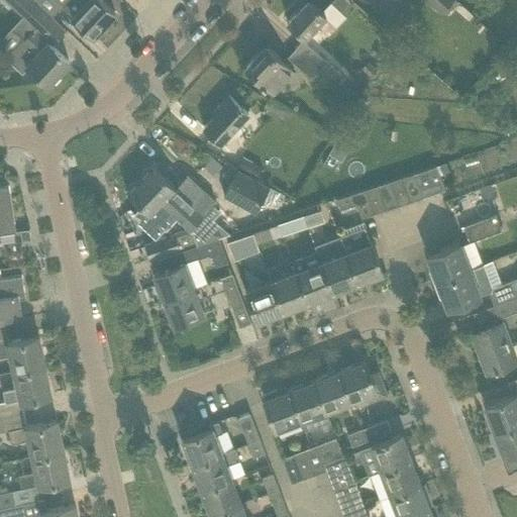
[(6,0),(23,15),(34,25),(23,37),(5,56),(22,71),(26,66),(46,84),(48,82),(53,83),(59,76),(58,73),(69,61),(49,43),(64,29),(43,11),(31,0),(6,0)]
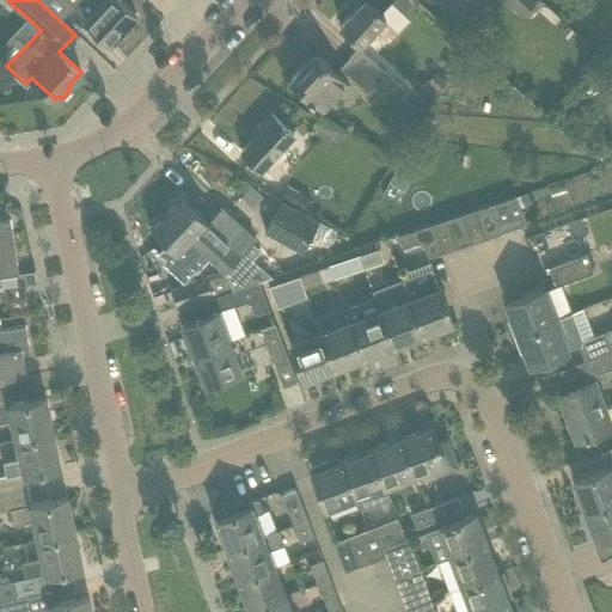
[(73,0),(71,4),(84,18),(92,25),(109,42),(135,13),(121,0),(73,0)]
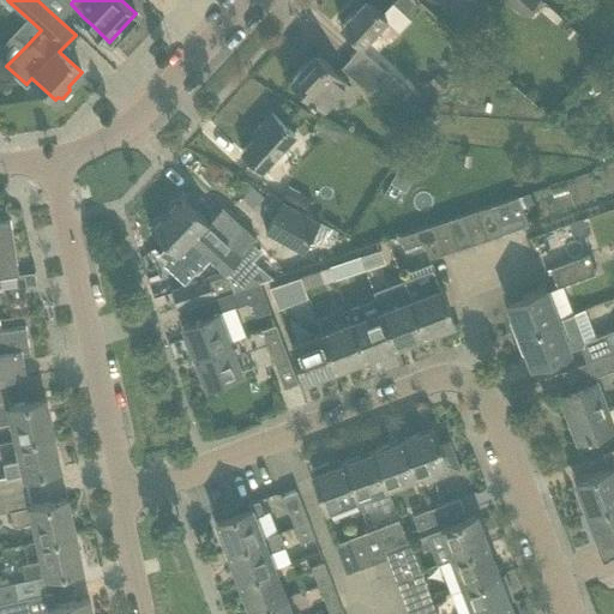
[(390,41),(410,18),(392,1),(381,12),(367,0),(361,0),(341,24),(362,44),(377,28),(390,41)]
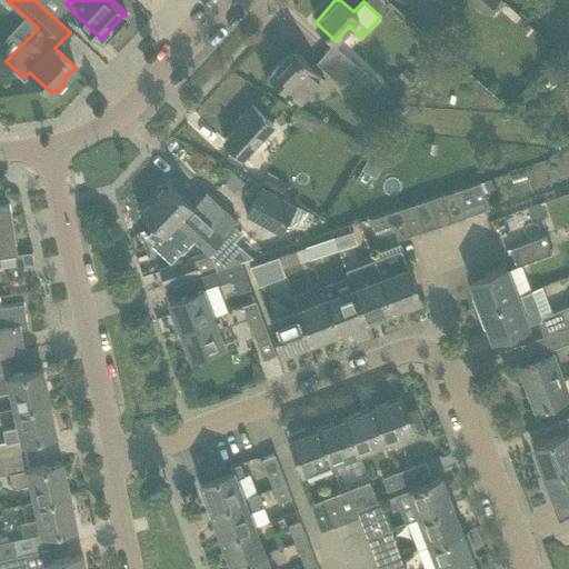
[(470,0),(485,13),(486,12),(497,0),(470,0)]
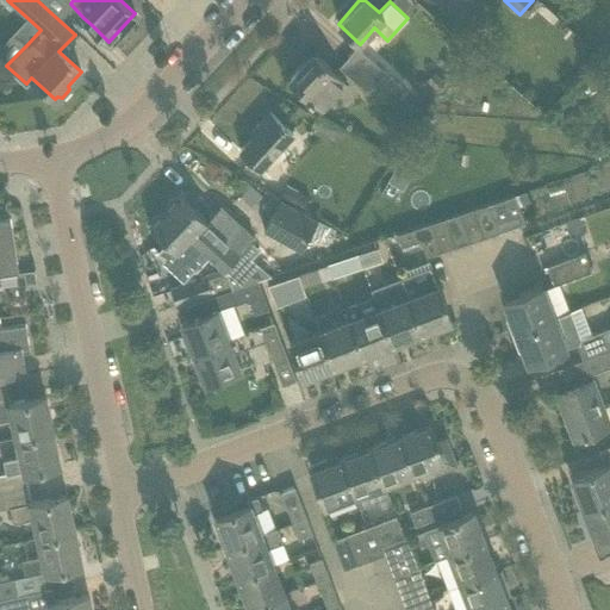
[(356,47),(347,56),(386,86),(397,95),(402,99),(409,92),(404,88),(356,47)]
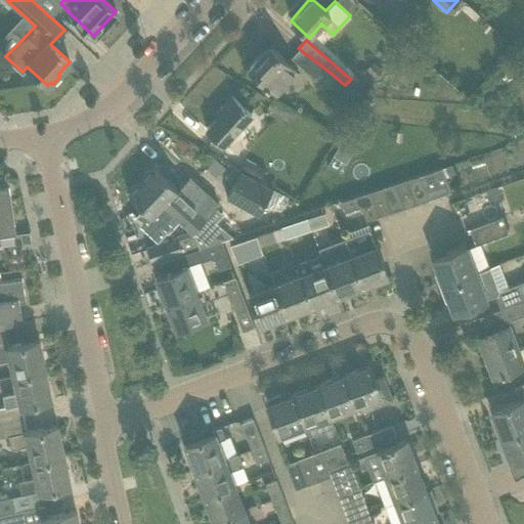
[(297,72),(282,58),(268,44),(247,67),(264,83),(263,84),(267,88),(268,87),(276,94),(297,72)]
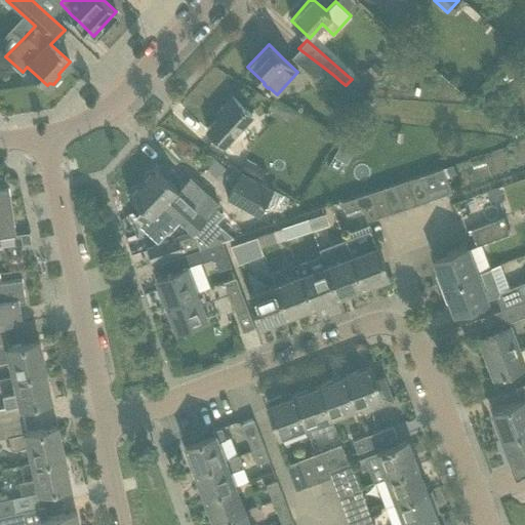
[(332,74),(298,48),(290,56),(316,78),(323,84),(332,74)]
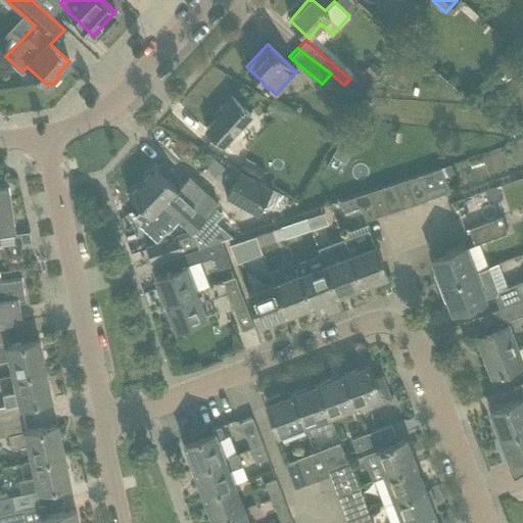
[(250,114),(245,109),(231,95),(219,108),(222,110),(205,129),(223,144),(250,114)]
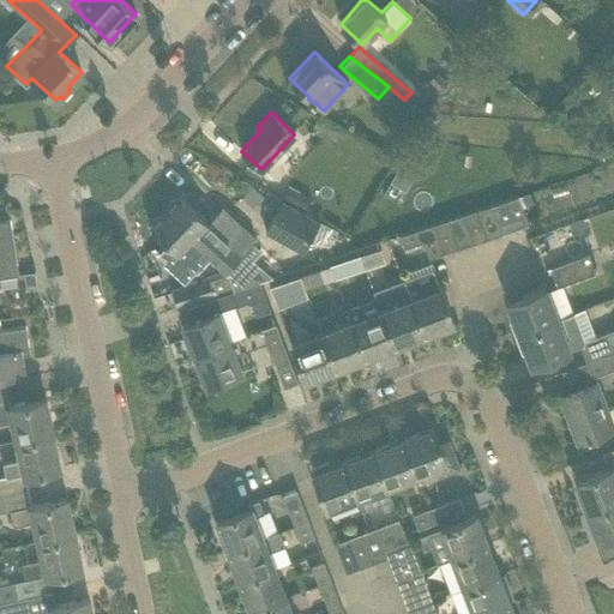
[(343,127),(320,115),(313,127),(336,140),(343,127)]
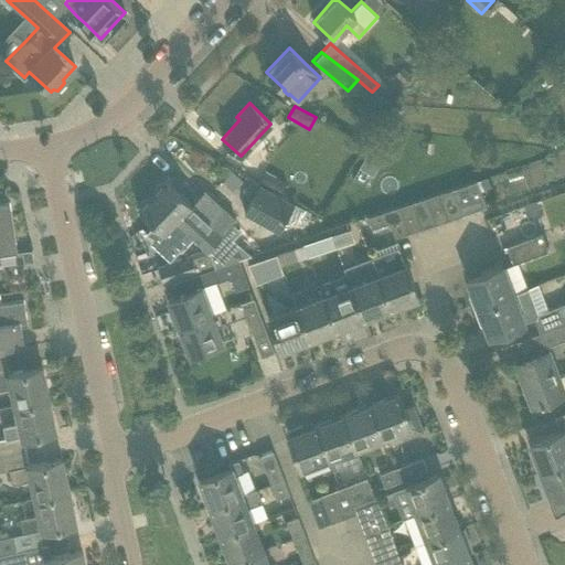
[(345,146),(355,152),(361,144),(351,137),(345,146)]
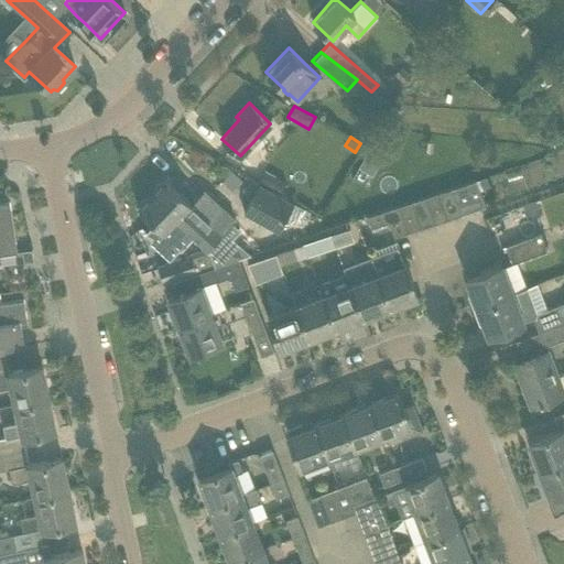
[(376,137),(367,151),(380,160),(389,144),(388,143),(376,137)]
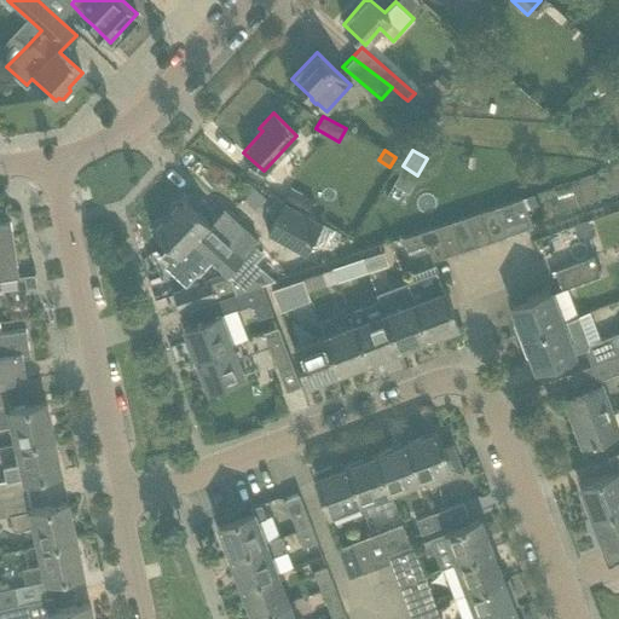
[(284,200),(285,201),(306,213),(313,201),(291,187),(284,200)]
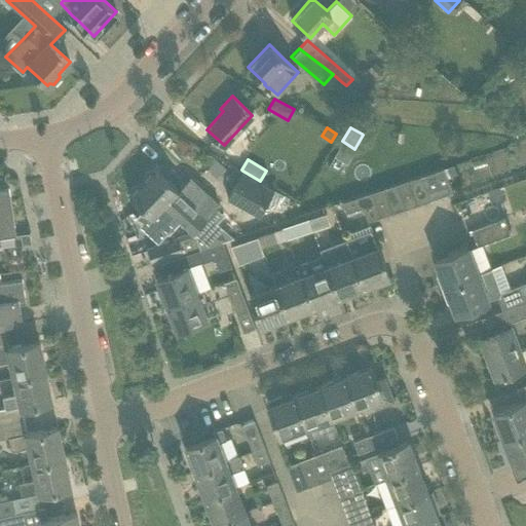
[(452,192),(447,178),(457,174),(454,165),(443,168),(430,172),(420,176),(429,199),(452,192)]
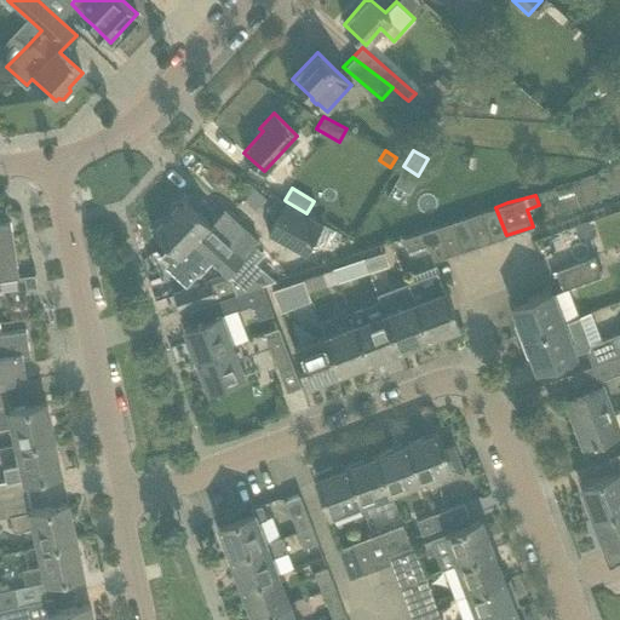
[(154,225),(151,229),(172,247),(162,257),(170,262),(166,265),(185,283),(196,273),(199,274),(211,262),(225,276),(227,277),(229,277),(235,293),(262,285),(273,281),(273,280),(260,270),(252,262),(260,252),(254,246),(258,241),(223,208),(210,223),(199,213),(181,196),(177,200),(174,199),(170,205),(171,207),(164,214),(161,218),(158,217),(153,222),(154,225)]
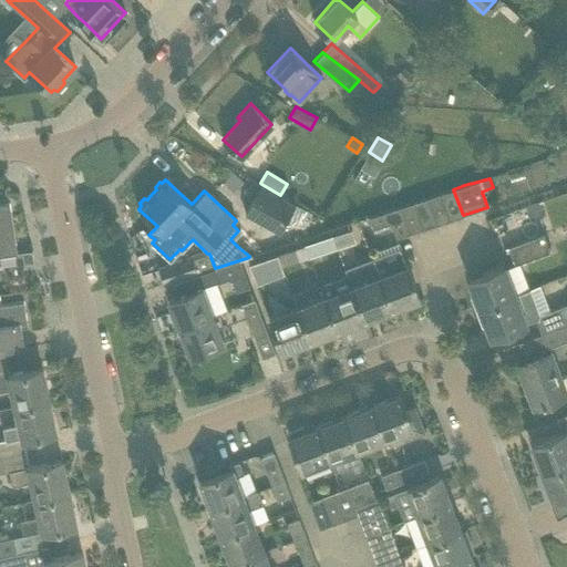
[(287,220),(295,205),(261,186),(245,213),(279,233),(287,220)]
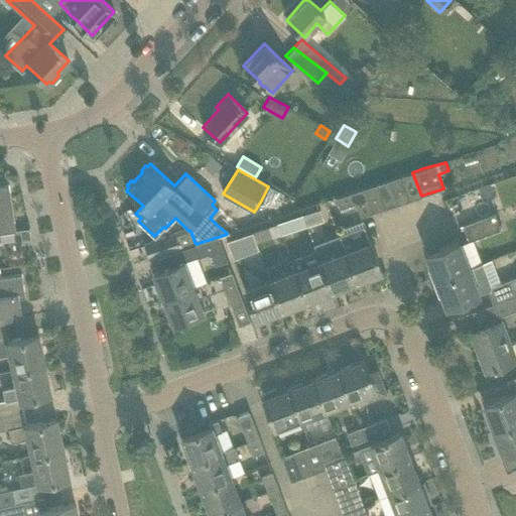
[(421,196),(412,172),(400,176),(409,201),(421,196)]
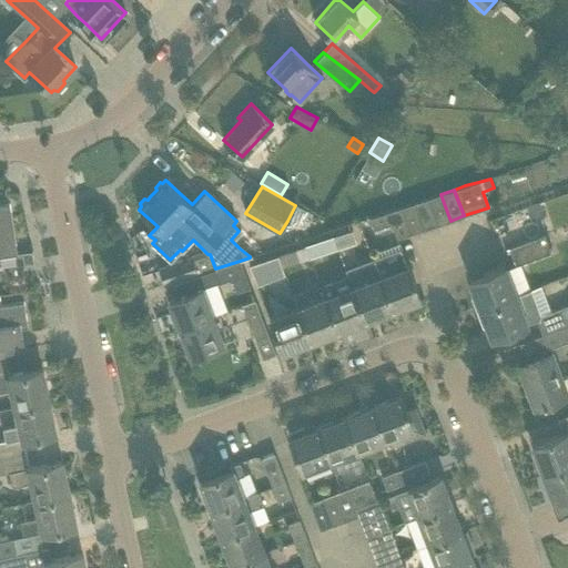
[(450,221),(440,194),(427,199),(437,225),(450,221)]
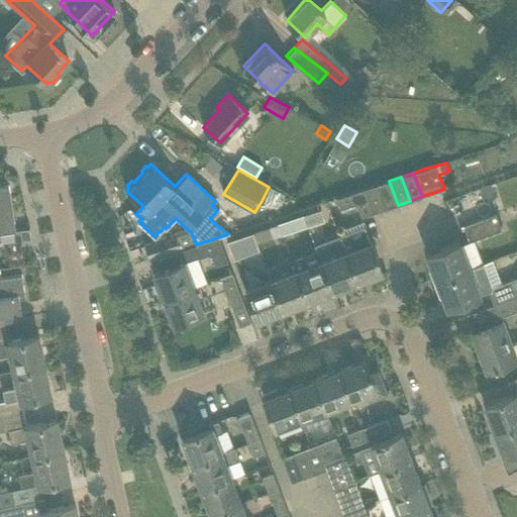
[(398,205),(389,181),(377,185),(386,209),(398,205)]
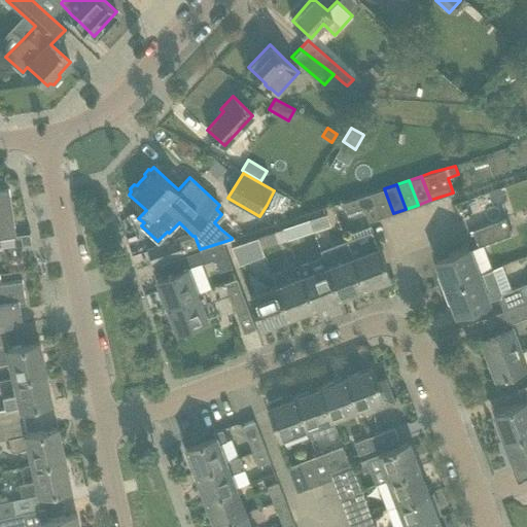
[(393,213),(384,188),(372,192),(381,217),(393,213)]
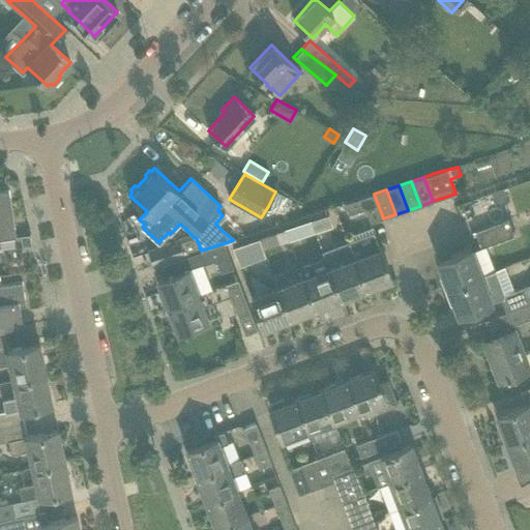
[(0,190),(0,239),(16,237),(8,190),(0,190)]
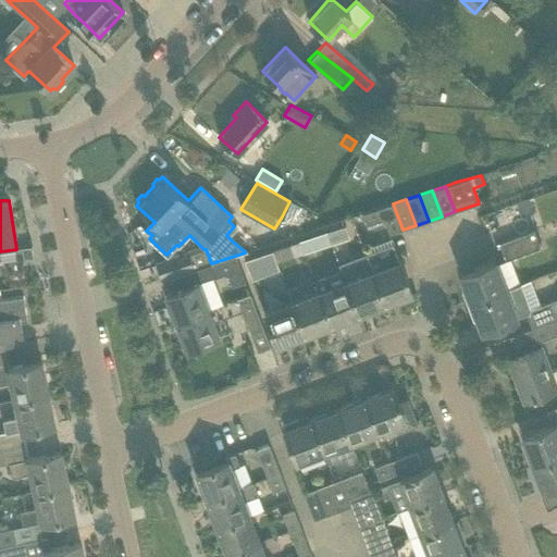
[(403,230),(393,203),(380,208),(366,212),(362,213),(367,224),(383,219),(388,234),(403,230)]
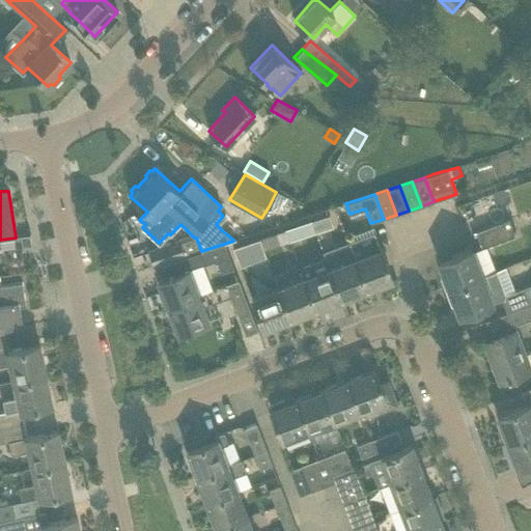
[(328,215),(311,221),(315,231),(331,226),(328,215)]
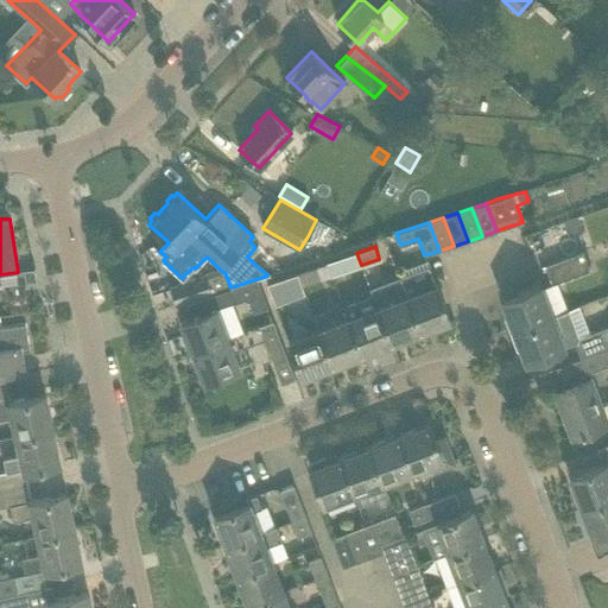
[(568,310),(557,282),(589,270),(582,251),(544,265),(551,284),(540,289),(539,285),(525,291),(502,299),(514,330),(551,316),(568,310)]
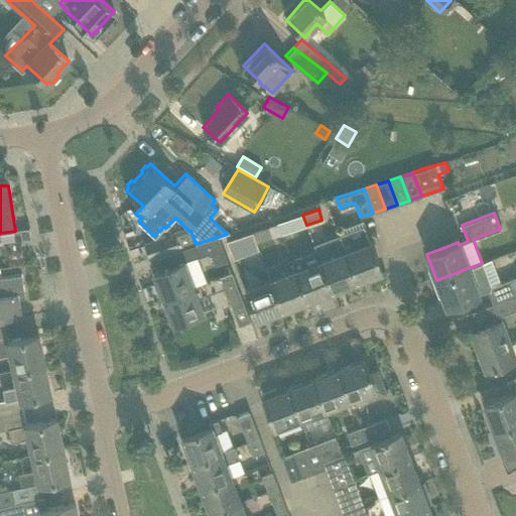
[(306,225),(302,215),(286,220),(290,230),(306,225)]
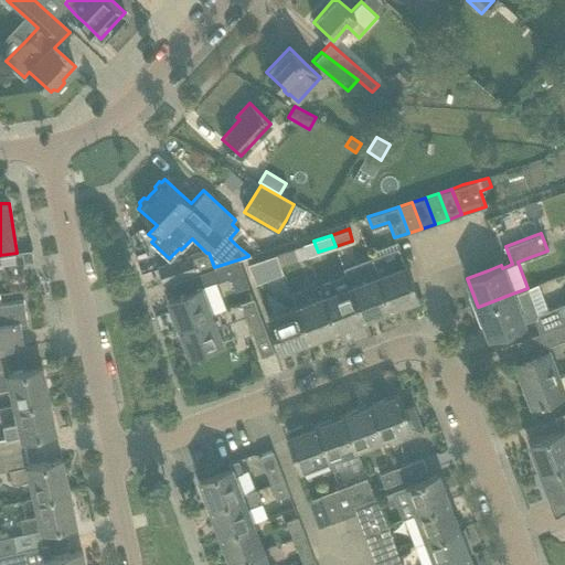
[(297,259),(294,247),(276,254),(280,265),(297,259)]
